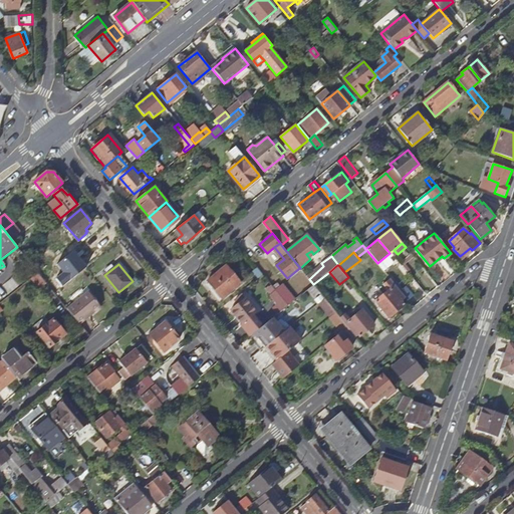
[(222,299),(241,283),(226,266),(208,281),(222,299)]
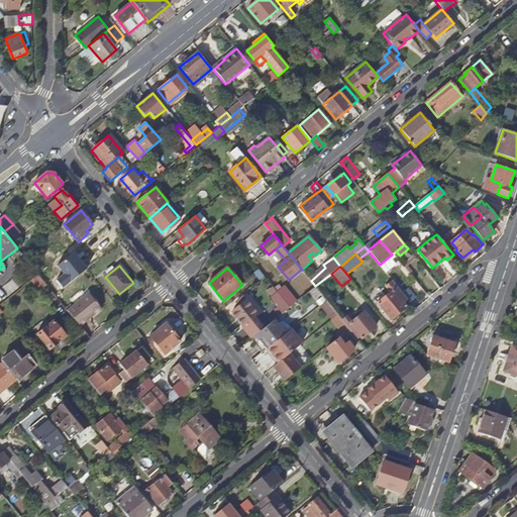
[(42,280),(47,285),(58,277),(53,271),(42,280)]
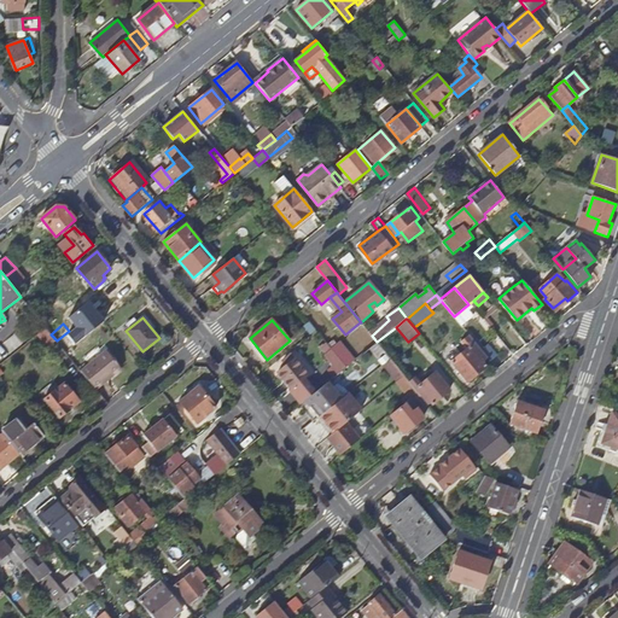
[(57,340),(51,334),(46,327),(38,334),(48,348),(57,340)]
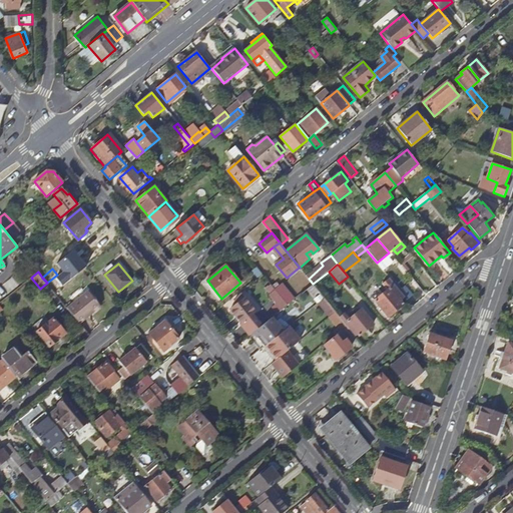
[(388,318),(404,305),(401,301),(405,297),(392,281),(389,278),(382,284),(387,290),(374,301),(388,318)]
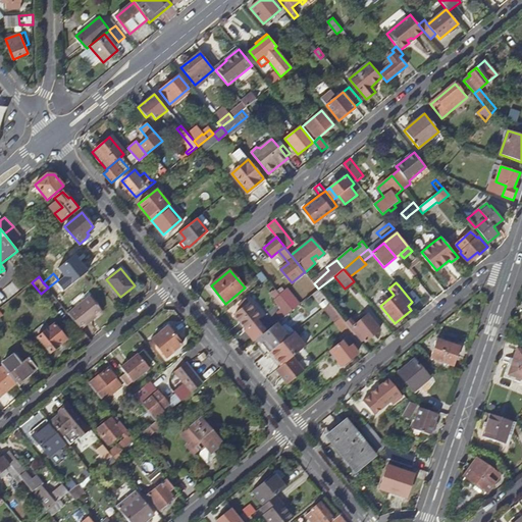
[(68,313),(82,329),(88,324),(87,322),(93,317),(94,319),(102,312),(90,296),(68,313)]
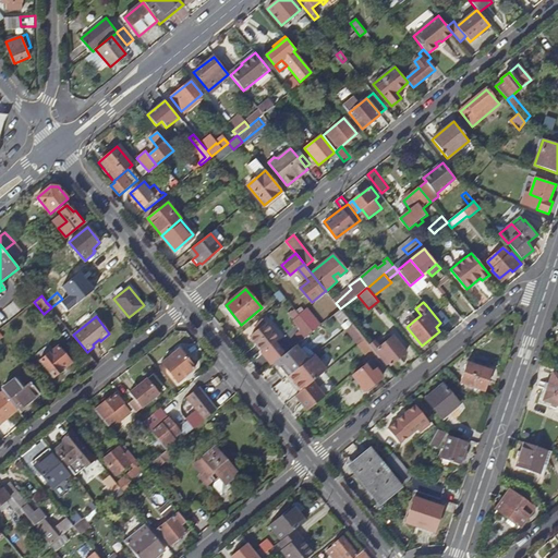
[(302,340),(313,331),(300,316),(293,322),(301,330),(296,335),(302,340)]
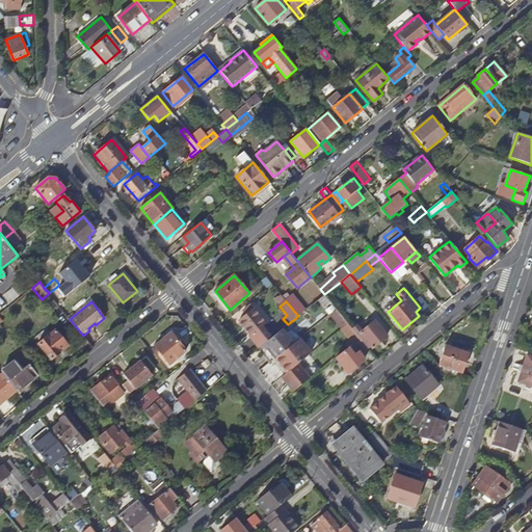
[(261,326),(264,323),(253,310),(239,321),(250,335),(261,326)]
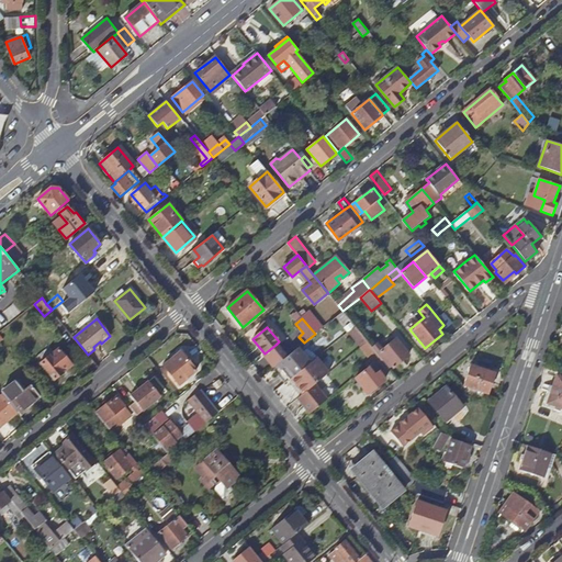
[(371,347),(380,357),(389,368),(391,367),(393,369),(408,356),(395,339),(382,350),(377,344),(371,347)]
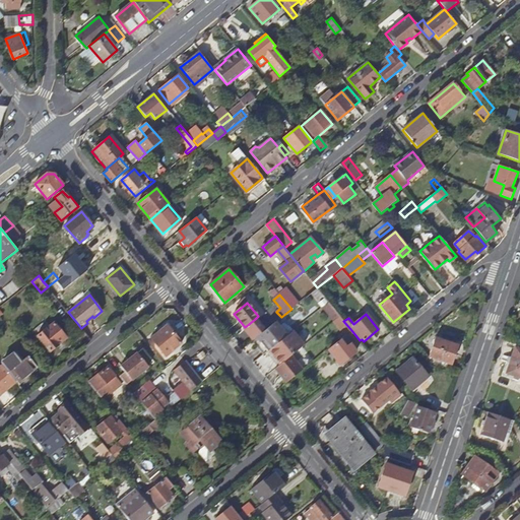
[(255,319),(245,327),(243,329),(253,340),(256,337),(265,330),(255,319)]
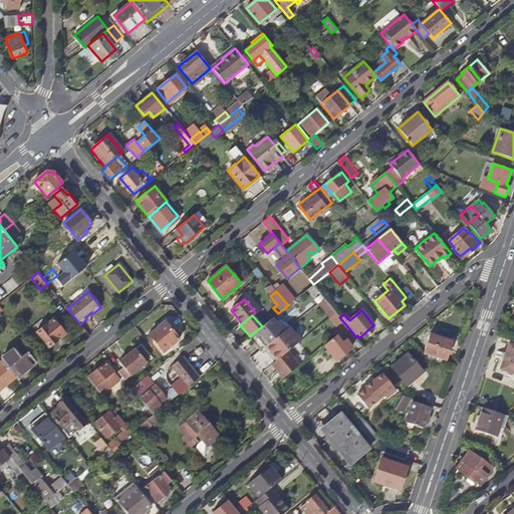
[(49,347),(65,334),(53,319),(47,324),(42,318),(32,326),(49,347)]
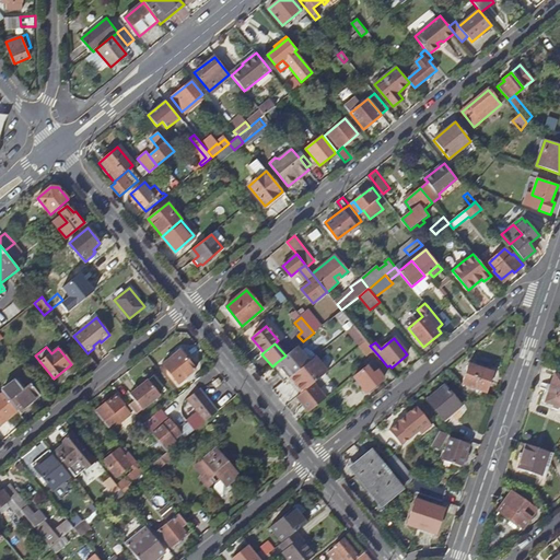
[(286,356),(276,363),(281,370),(277,373),(283,382),(289,377),(308,362),(296,347),(286,356)]
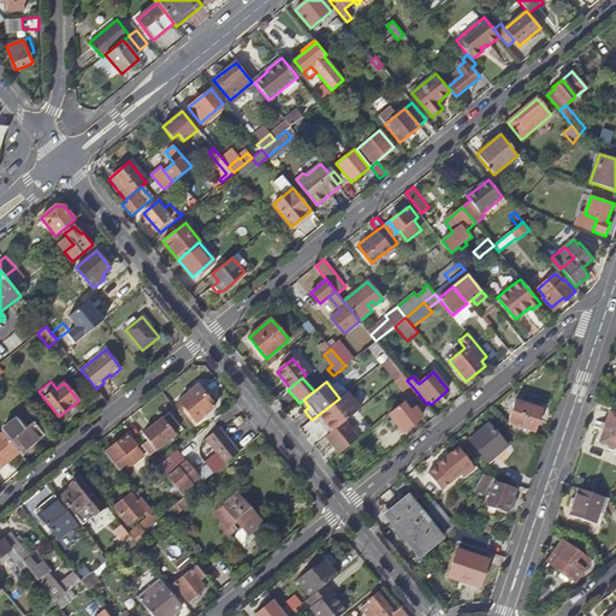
[(196,422),(215,407),(207,397),(209,395),(201,384),(179,401),(196,422)]
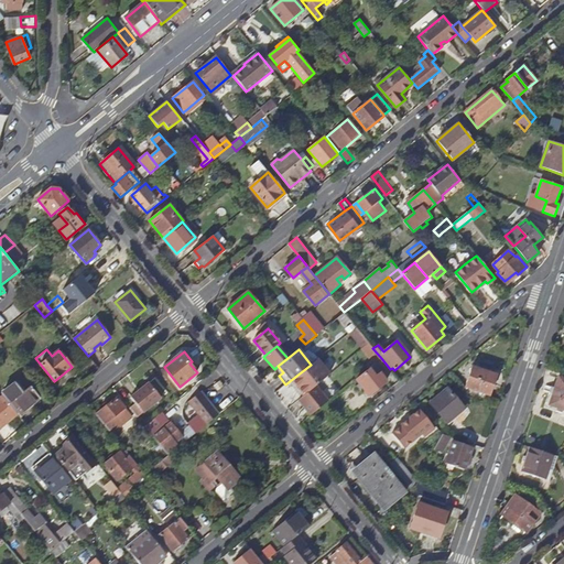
[(381,358),(375,364),(386,376),(391,371),(390,369),(381,358)]
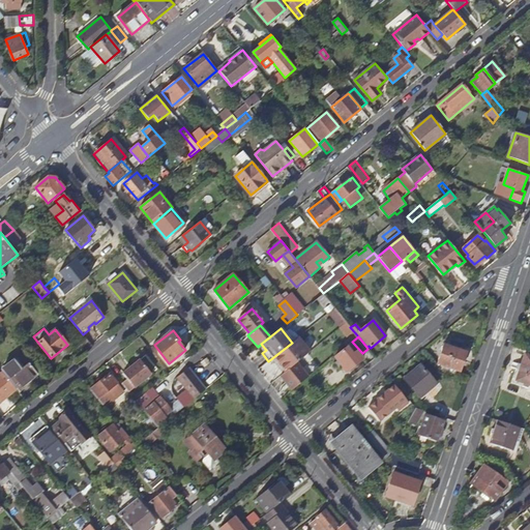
[(292,343),(273,357),(286,372),(297,362),(310,352),(298,337),(292,343)]
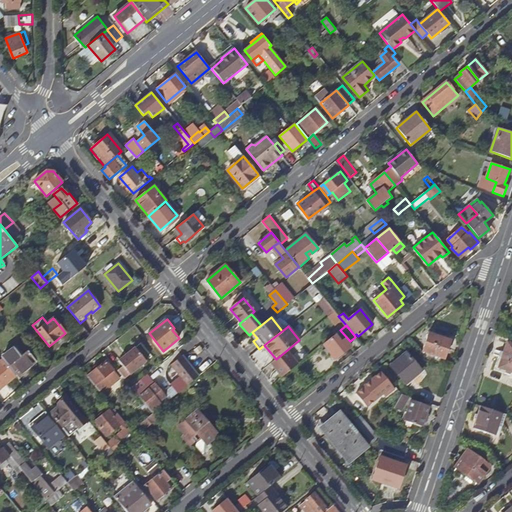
[(339,331),(334,334),(335,336),(323,345),(335,359),(351,346),(345,339),(345,338),(339,331)]
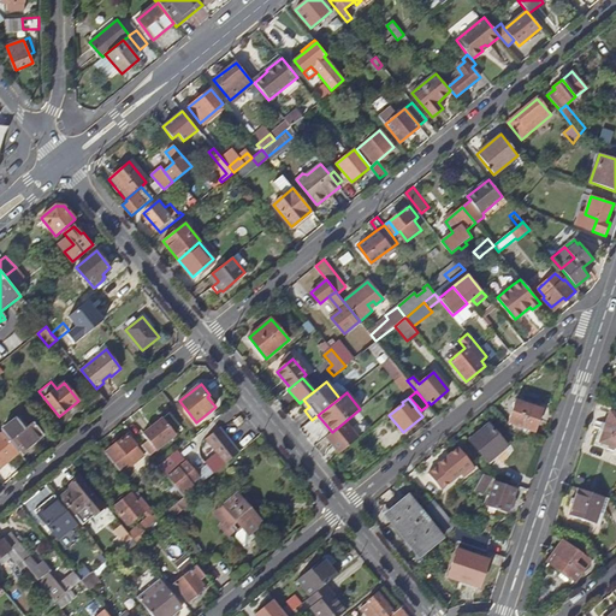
[(508,424),(534,432),(542,410),(515,401),(508,424)]
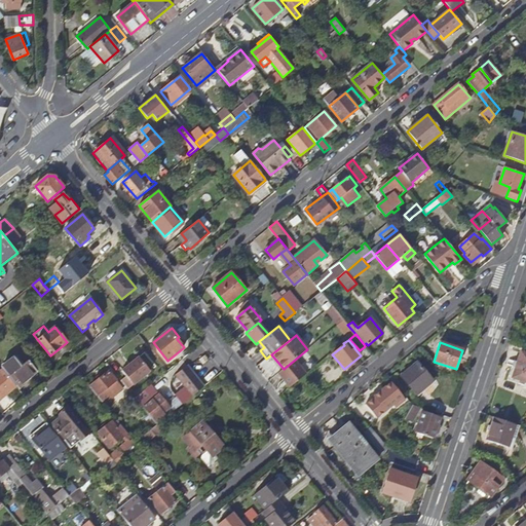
[(512,378),(525,382),(525,353),(521,352),(512,378)]
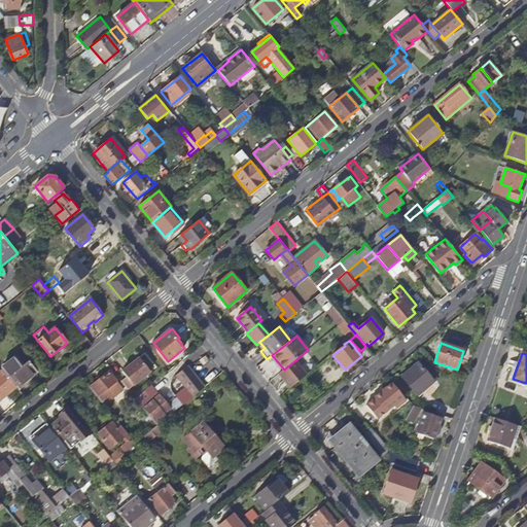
[(121,372),(126,377),(133,385),(149,372),(138,357),(121,372)]
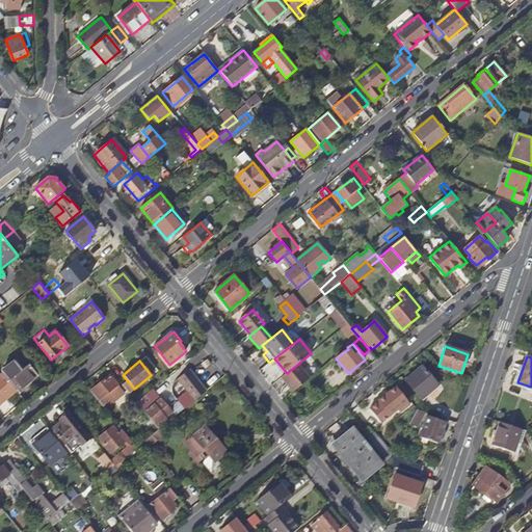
[(1,372),(4,375),(18,392),(36,375),(28,365),(22,370),(14,362),(1,372)]
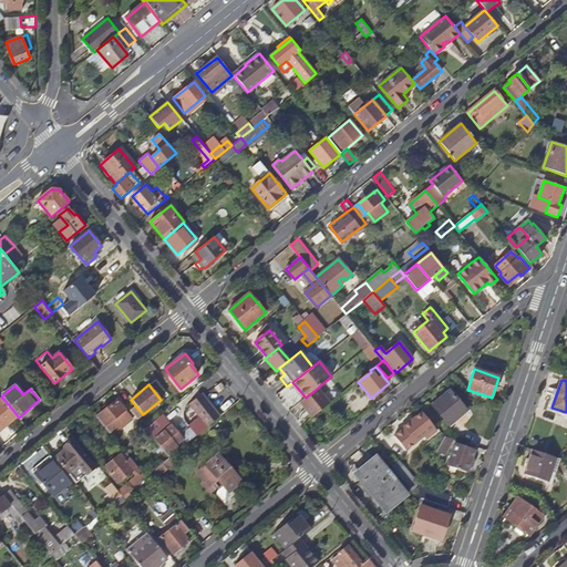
[(306,398),(300,402),(312,418),(330,403),(318,388),(306,398)]
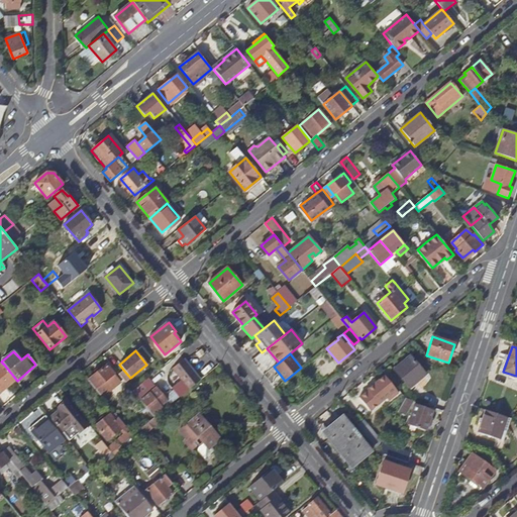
[(395,370),(410,387),(425,375),(410,356),(395,370)]
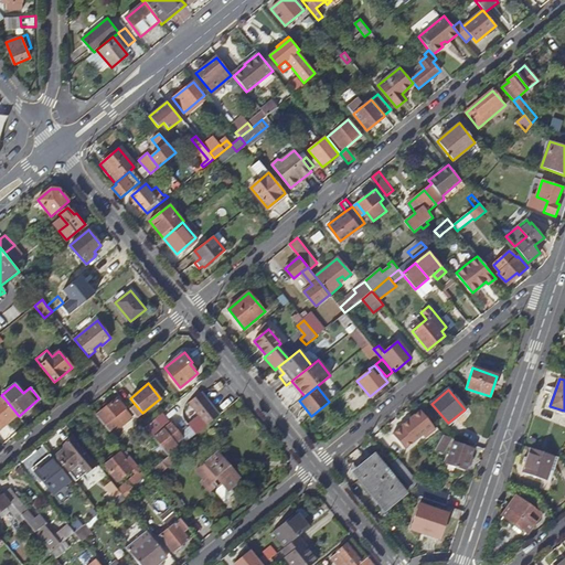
[(190,439),(219,415),(200,393),(189,402),(199,414),(188,424),(190,427),(187,429),(187,435),(190,439)]
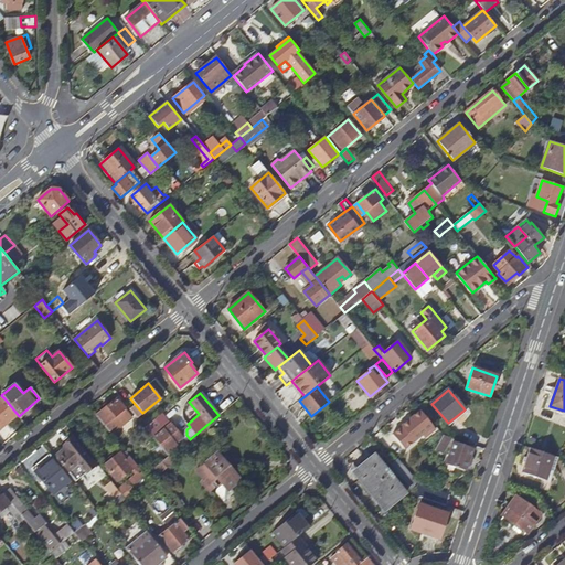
[(0,430),(19,416),(4,398),(0,401),(0,430)]
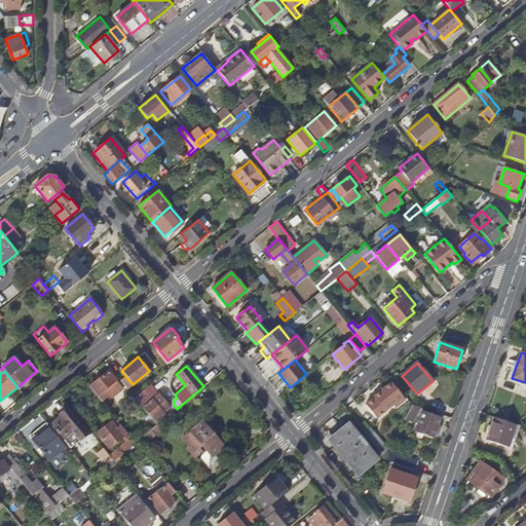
[(89,386),(97,396),(104,404),(123,388),(116,380),(109,371),(89,386)]
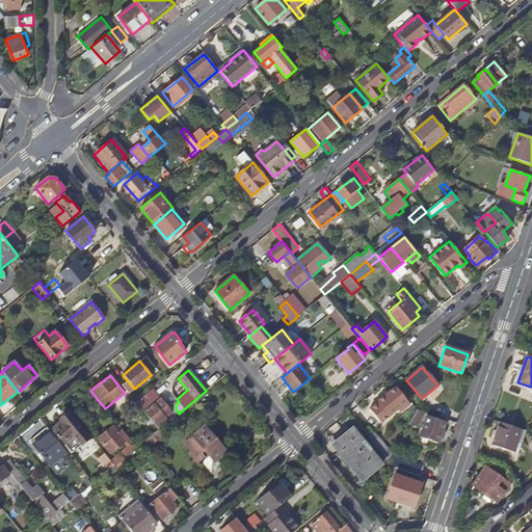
[(127,380),(122,384),(129,393),(134,389),(127,380)]
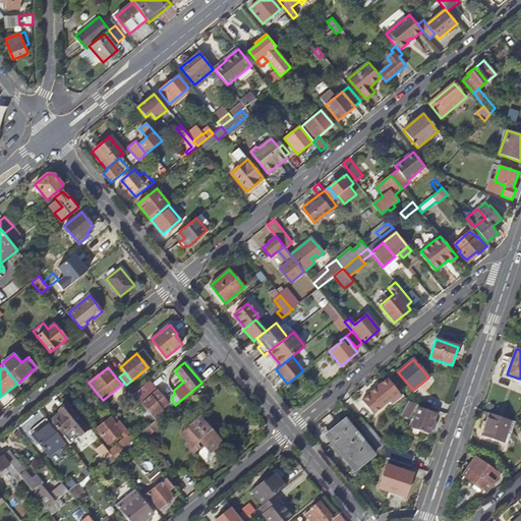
[(371,393),(371,394),(381,405),(382,407),(399,393),(388,379),(371,393)]
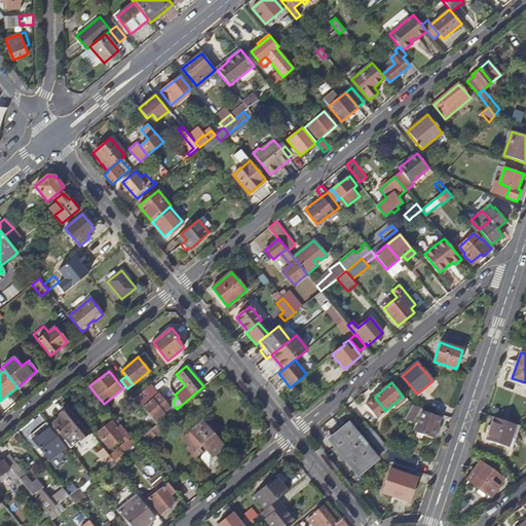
[(151,384),(135,398),(143,407),(159,395),(151,384)]
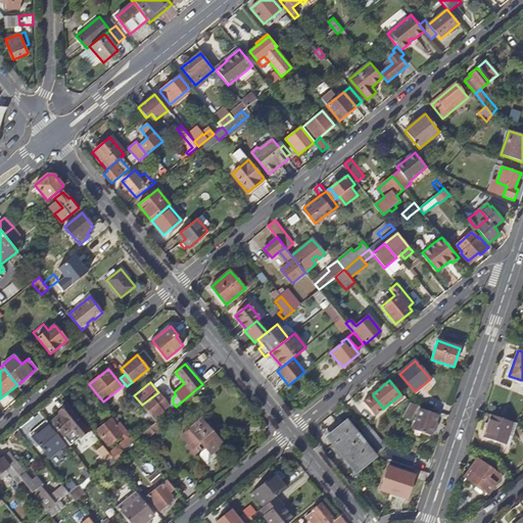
[(142,405),(156,422),(173,409),(158,392),(142,405)]
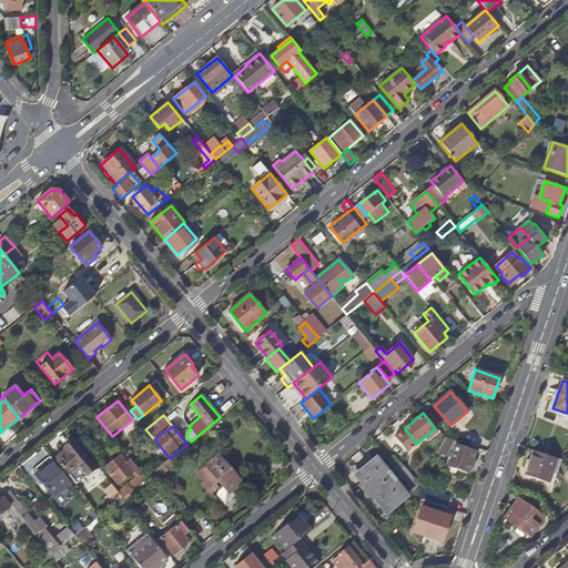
[(408,447),(415,442),(405,429),(397,436),(407,447),(408,447)]
